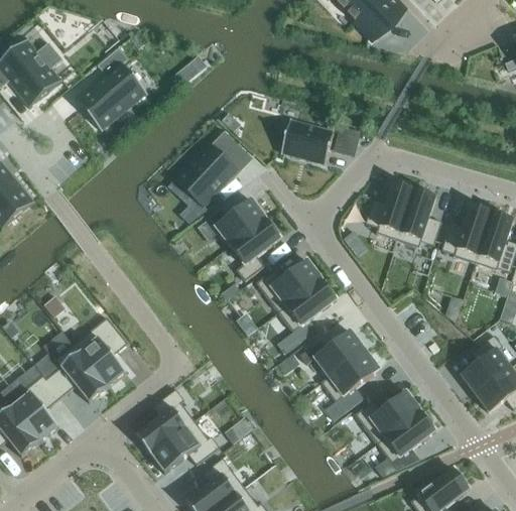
[(356,17),(371,34),(401,6),(395,0),(337,0),(336,1),(337,2),(339,0),(344,5),(342,7),(343,8),(345,7),(349,10),(347,12),(348,13),(350,11),(355,16),(353,18),(354,19),(356,17)]
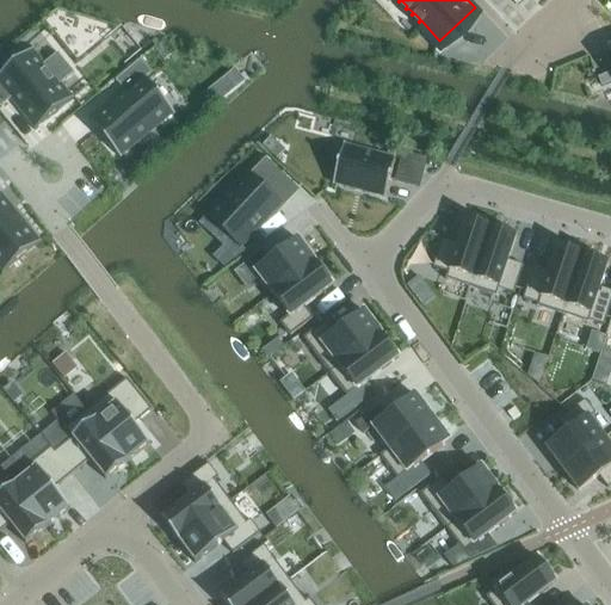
[(133,29),(119,39),(128,49),(140,37),(133,29)]
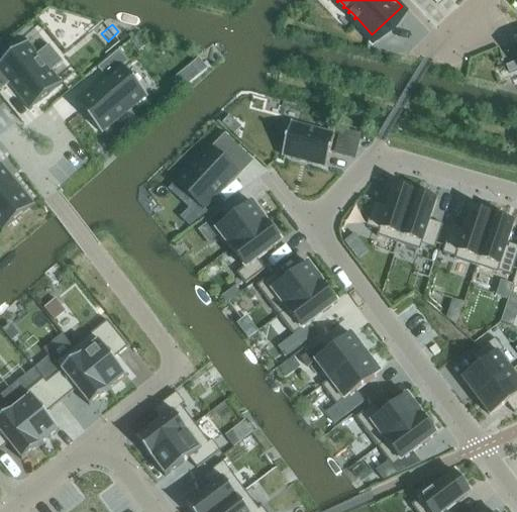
[(118,31),(108,41),(115,48),(125,38),(118,31)]
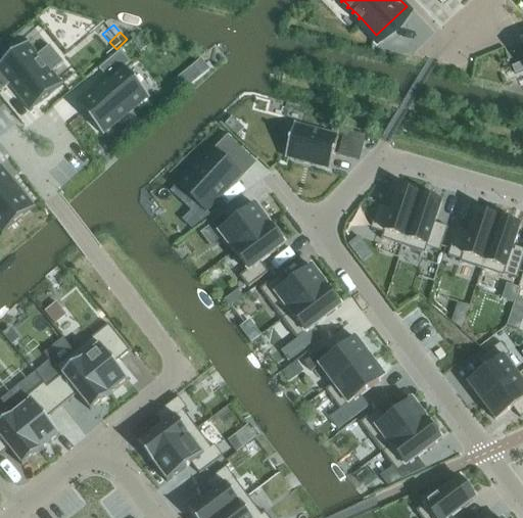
[(0,88),(10,80),(17,89),(32,106),(36,102),(62,81),(61,80),(59,81),(50,69),(62,59),(49,42),(36,52),(27,41),(29,39),(28,38),(0,60),(0,88)]
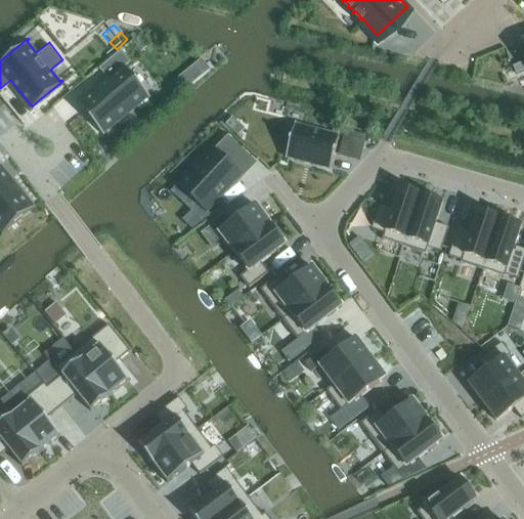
[(94,87),(77,101),(81,105),(102,132),(103,131),(102,129),(146,93),(148,95),(149,94),(124,63),(130,59),(120,47),(98,66),(107,77),(94,87)]
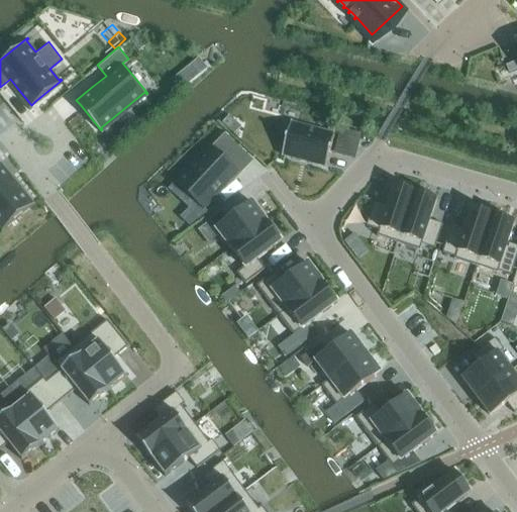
[(199,57),(176,75),(183,85),(207,66),(199,57)]
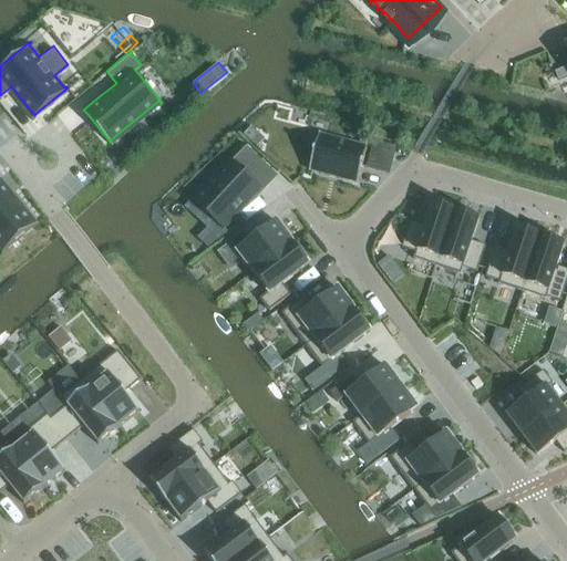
[(566,65),(566,63),(554,68),(557,76),(566,72),(566,65)]
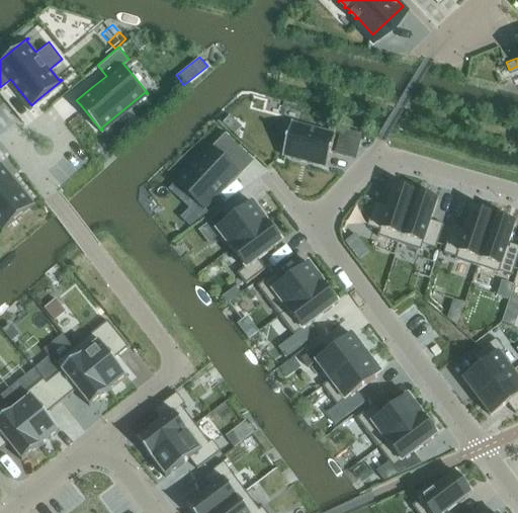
[(290,119),(281,152),(326,164),(334,132),(290,119)]
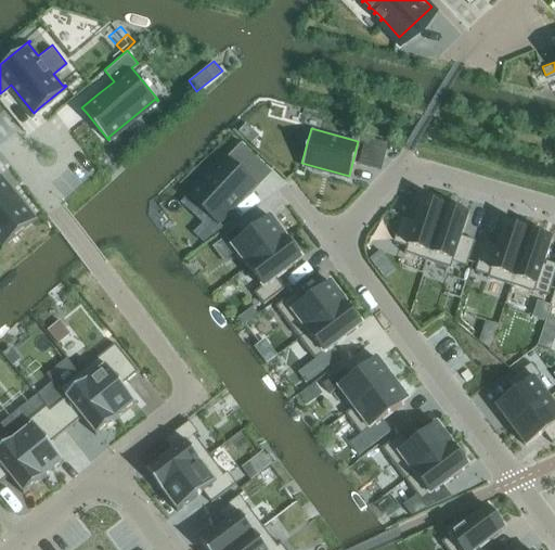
[(365,136),(362,146),(383,152),(386,141),(365,136)]
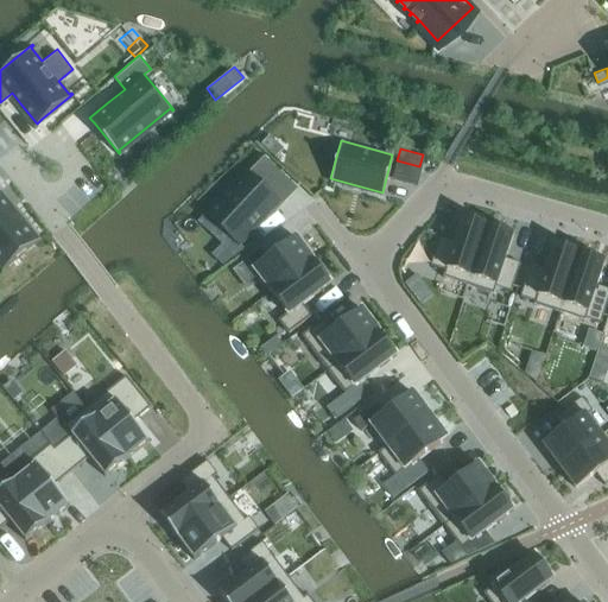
[(214,206),(208,213),(221,223),(238,240),(263,214),(277,198),(263,185),(278,170),(258,151),(242,168),(242,169),(246,172),(214,206)]
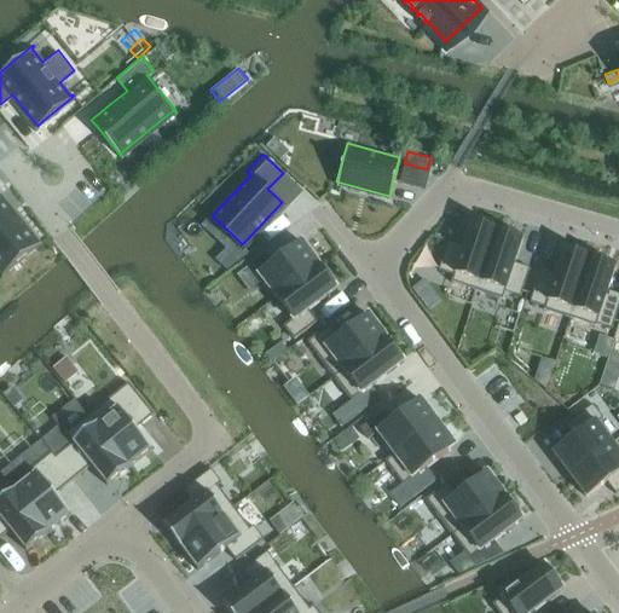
[(0,189),(0,259),(9,269),(6,271),(7,271),(45,237),(44,236),(41,238),(0,192),(0,191),(1,190),(0,189)]
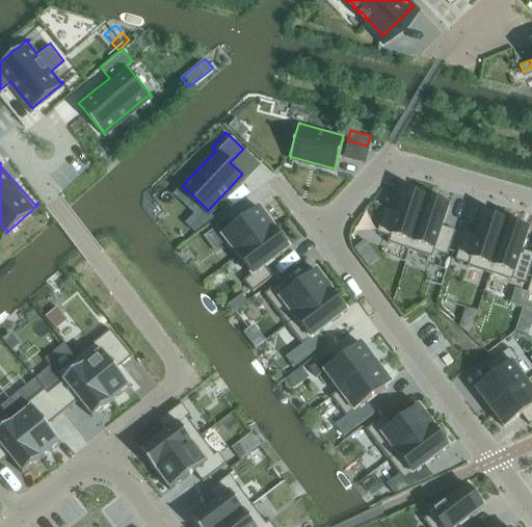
[(384,204),(376,229),(389,233),(387,239),(409,246),(426,195),(404,188),(397,208),(384,204)]
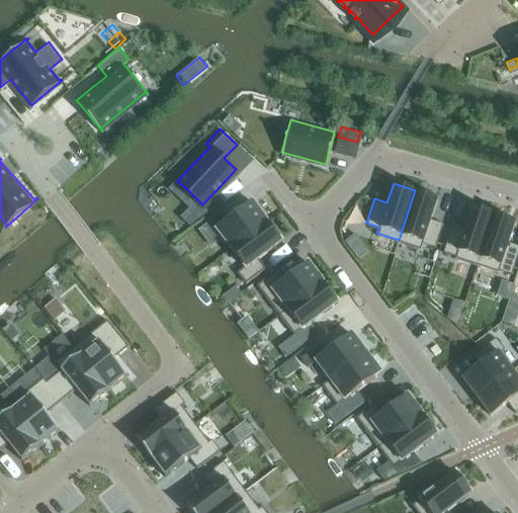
[(415,190),(399,240),(420,247),(422,241),(434,246),(442,221),(430,217),(437,197),(415,190)]
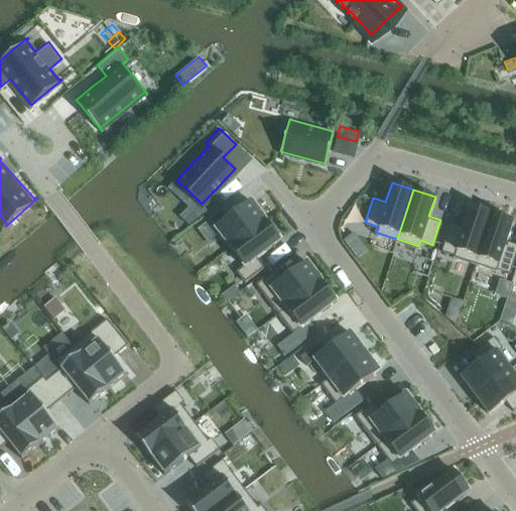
[(221,208),(209,217),(230,245),(265,218),(251,199),(227,217),(221,208)]
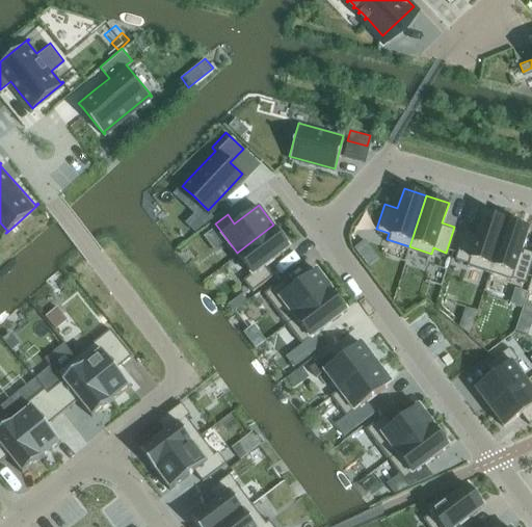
[(464,228),(454,257),(468,261),(467,263),(488,270),(506,218),(483,211),(477,232),(464,228)]
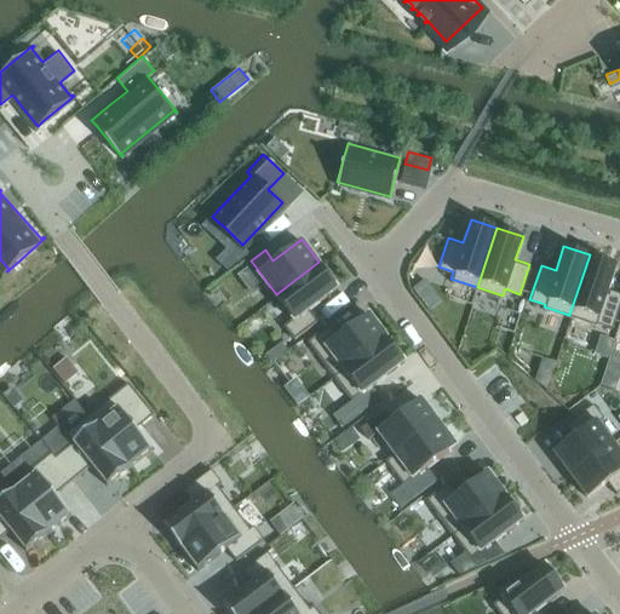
[(590,254),(569,315),(596,323),(596,321),(612,326),(619,299),(619,291),(608,287),(616,264),(590,254)]
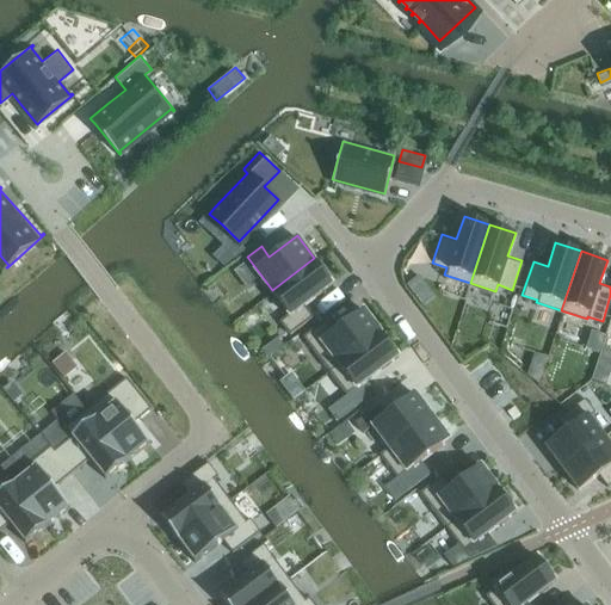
[(314,258),(272,290),(289,312),(279,319),(289,332),(313,314),(303,302),(332,282),(314,258)]
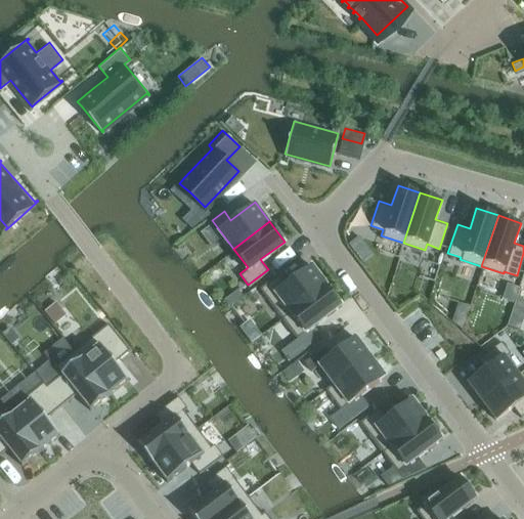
[(279,271),(259,287),(281,316),(326,283),(311,263),(287,282),(279,271)]
